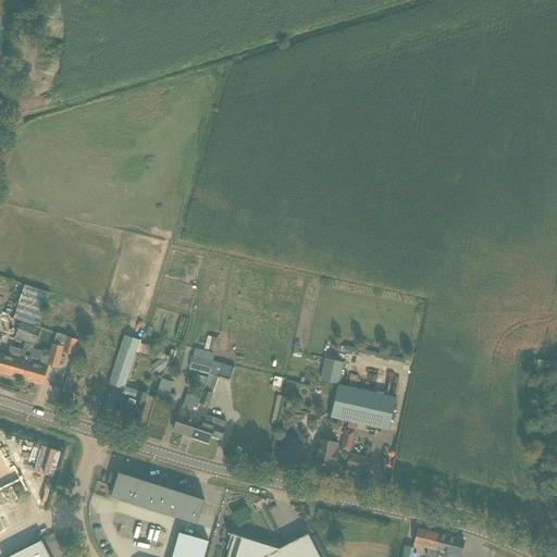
[(14,318),(22,321),(15,337),(34,345),(40,329),(38,327),(50,293),(25,285),(14,318)]
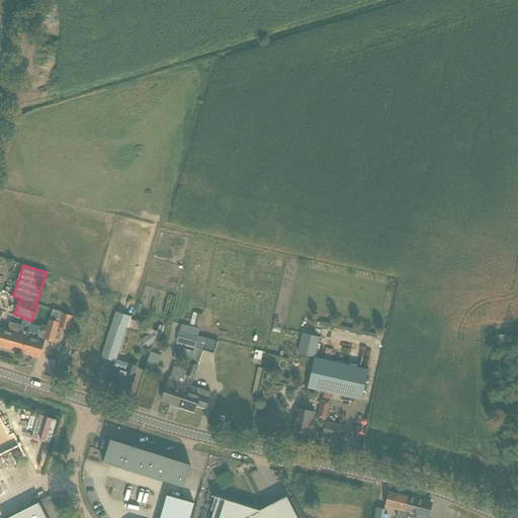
[(115,361),(123,335),(128,316),(116,312),(113,323),(102,357),(115,361)]
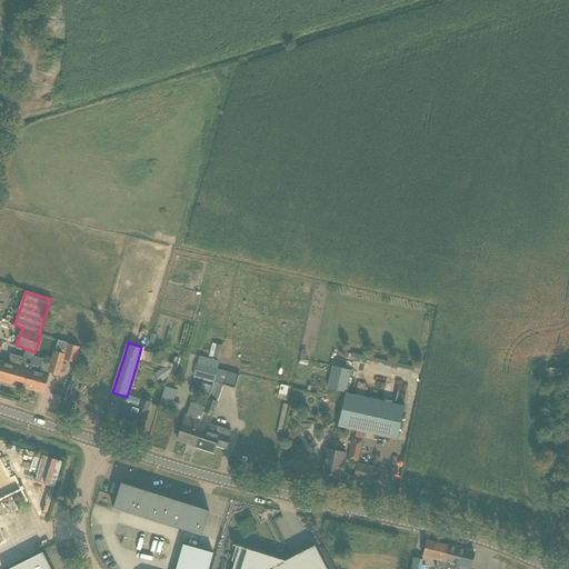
[(220,358),(222,345),(211,342),(209,356),(220,358)]
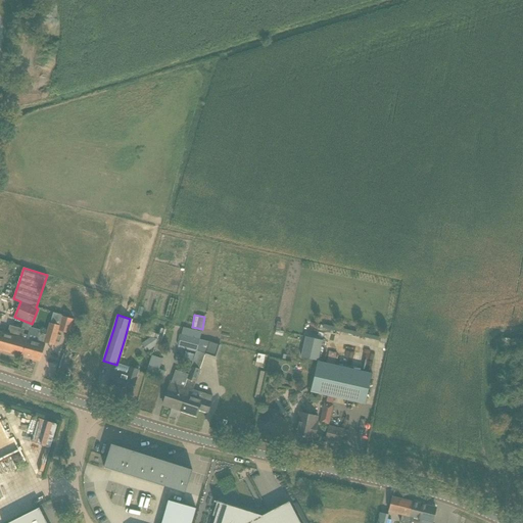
[(27,339),(21,355),(40,361),(42,351),(44,344),(44,342),(54,344),(58,329),(69,333),(74,319),(62,316),(59,326),(50,324),(49,323),(46,335),(39,333),(40,330),(31,327),(28,335),(27,339)]
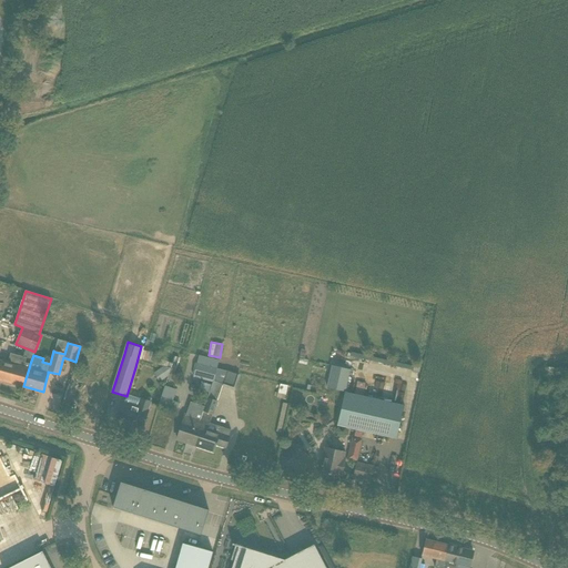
[(0,379),(23,386),(29,368),(30,364),(24,363),(26,358),(11,354),(9,363),(0,359),(0,379)]
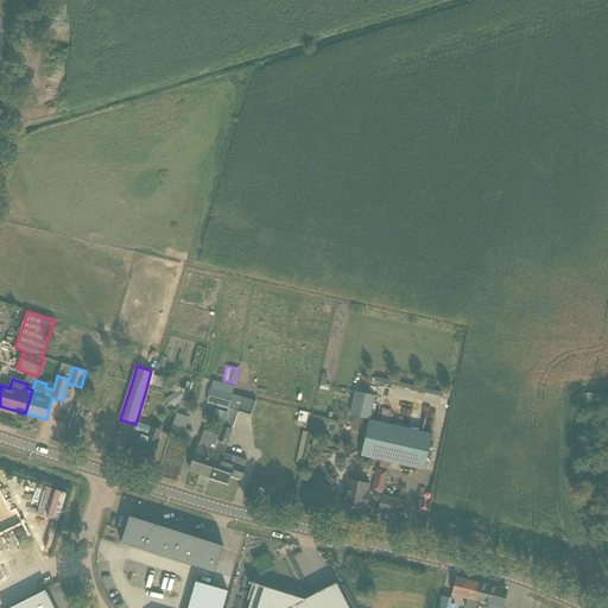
[(227,409),(232,394),(234,386),(213,380),(208,403),(227,409)]
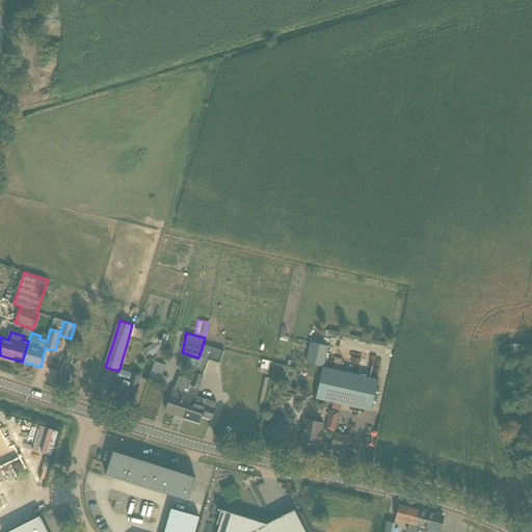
[(150,342),(154,343),(160,345),(161,340),(151,337),(150,342)]
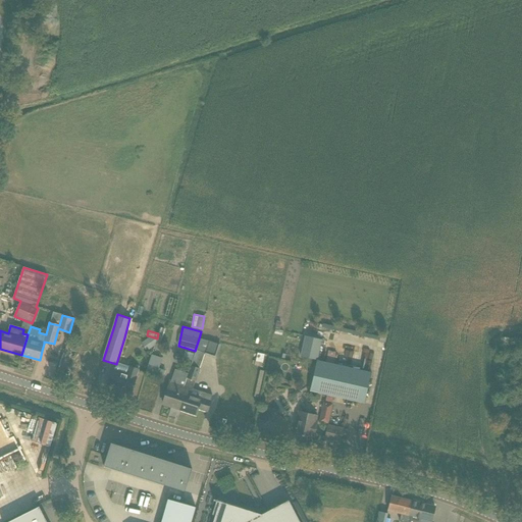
[(154,346),(157,338),(151,336),(145,342),(150,349),(154,346)]
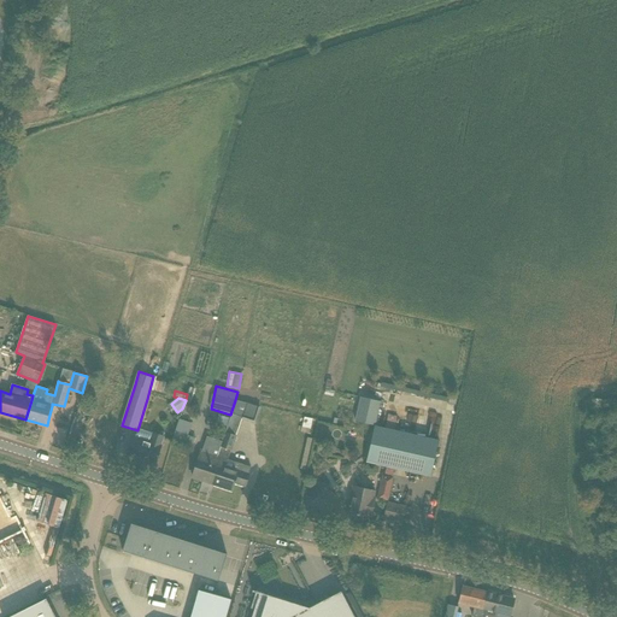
[(380,401),(360,398),(354,421),(374,425),(380,401)]
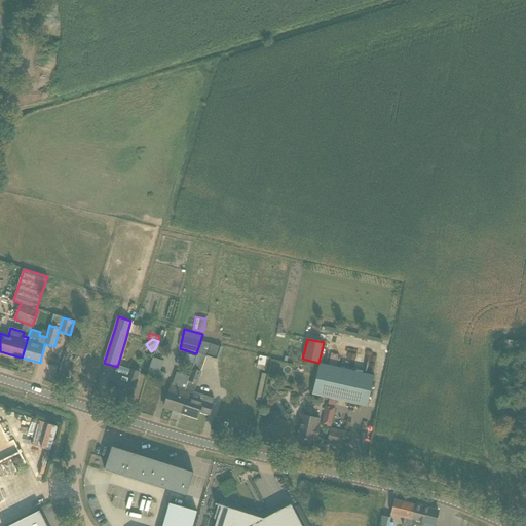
[(189,376),(188,381),(197,384),(210,344),(200,341),(196,353),(192,368),(189,376)]
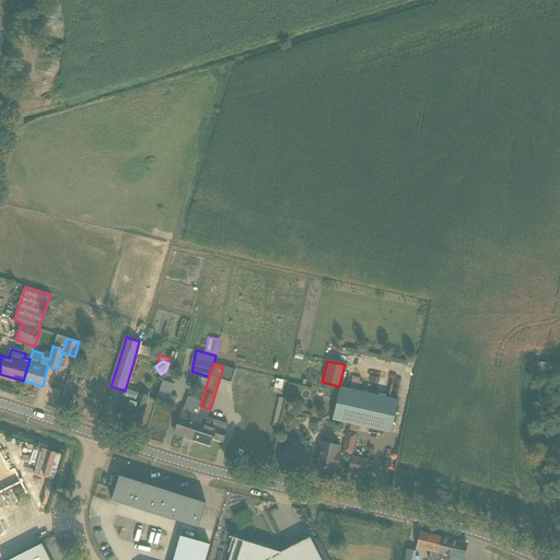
[(223,366),(220,380),(231,383),(234,370),(224,366),(223,366)]
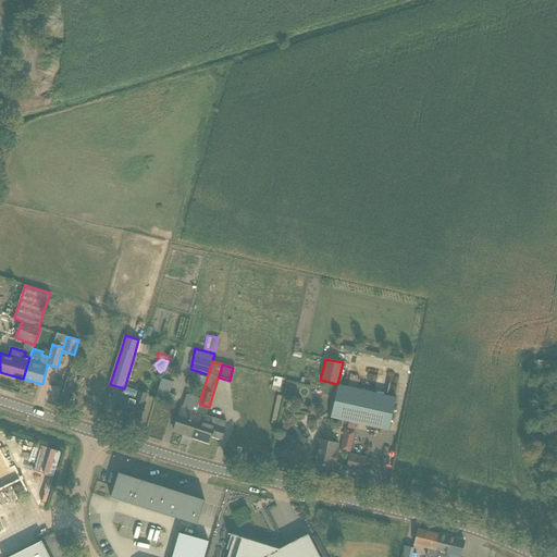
[(338,384),(331,417),(390,430),(396,397),(338,384)]
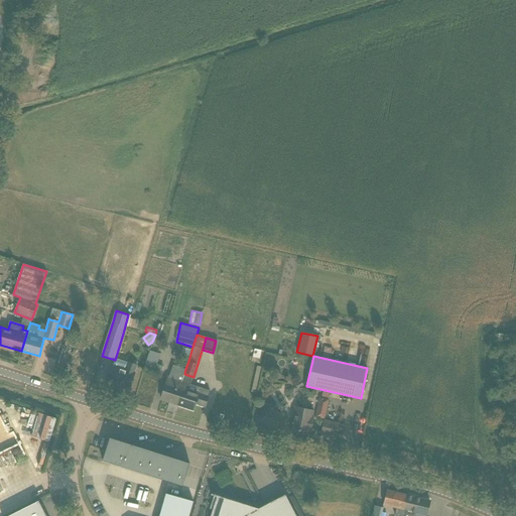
[(146,361),(144,369),(161,374),(164,366),(146,361)]
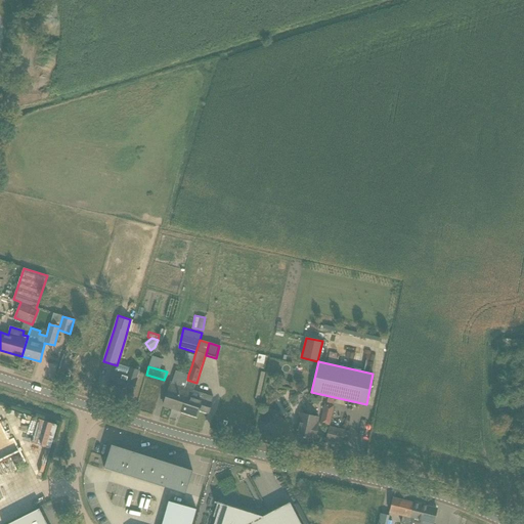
[(114,370),(112,378),(108,387),(131,395),(135,385),(139,370),(130,367),(128,376),(114,370)]
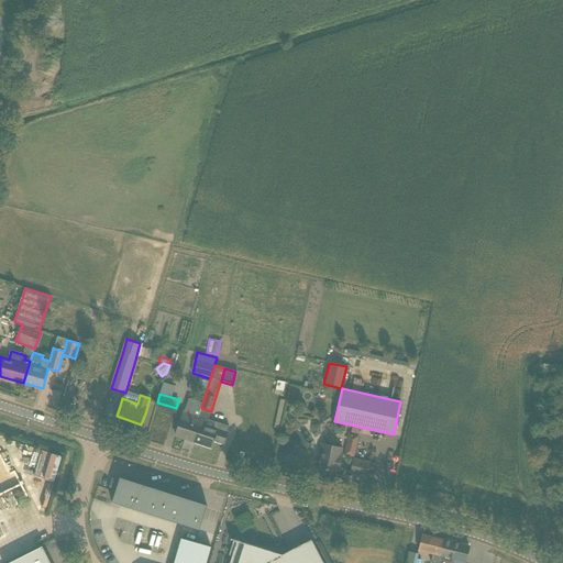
[(198,416),(201,408),(202,403),(189,398),(187,406),(185,411),(176,435),(190,440),(192,431),(190,431),(192,424),(196,424),(198,416)]
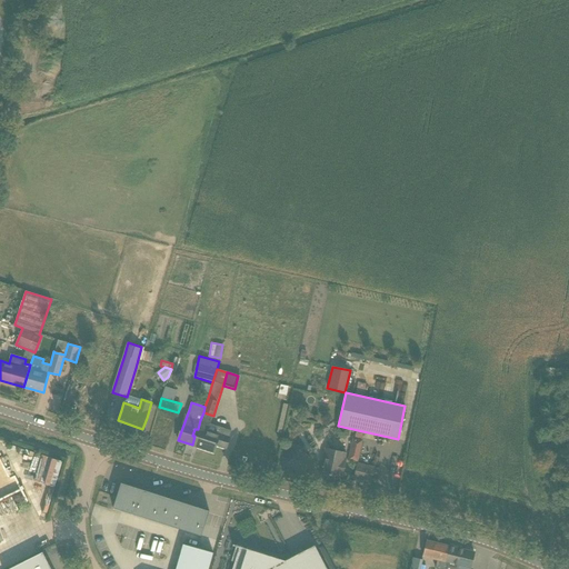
[(195,436),(192,445),(213,452),(217,445),(227,448),(230,438),(232,431),(211,423),(200,420),(198,429),(195,429),(192,436),(195,436)]
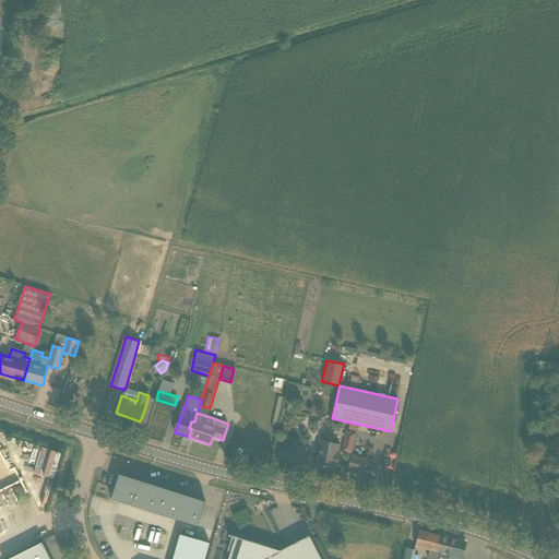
[(320,440),(319,445),(318,450),(319,450),(316,465),(336,470),(341,452),(339,452),(341,444),(320,440)]
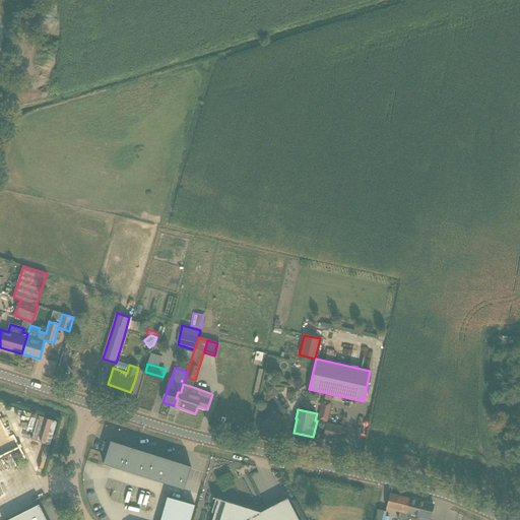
[(342,427),(327,424),(324,437),(339,441),(342,427)]
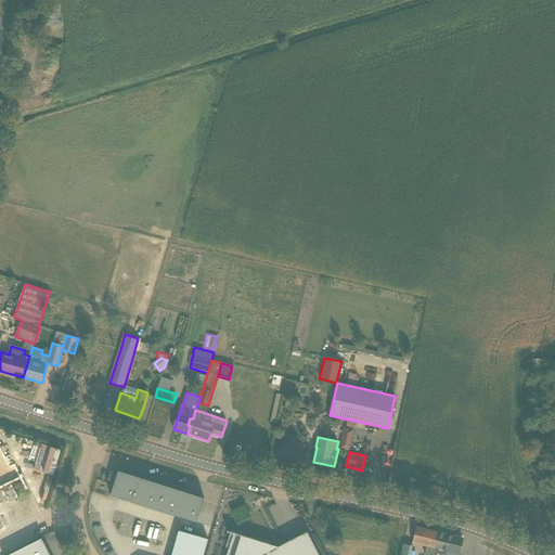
[(110,495),(131,502),(139,478),(139,477),(138,479),(118,474),(119,472),(118,470),(110,495)]
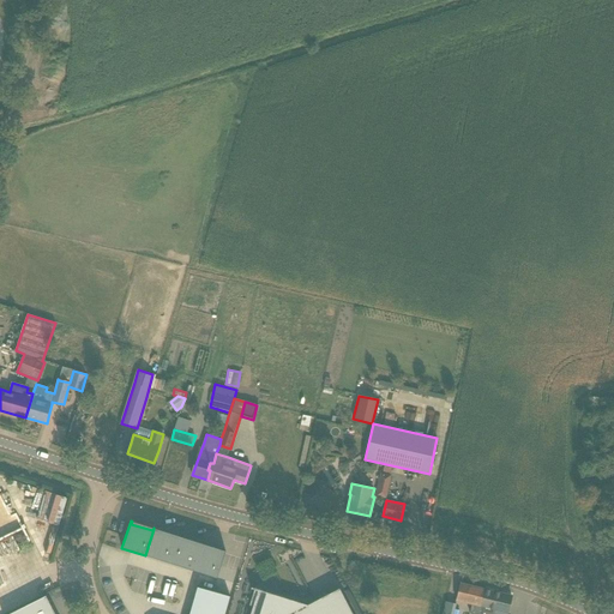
[(154,529),(145,555),(169,563),(178,536),(176,539),(154,531),(155,529),(154,529)]
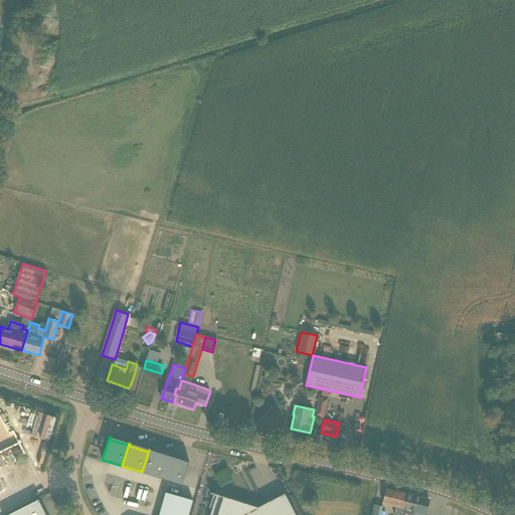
[(149,450),(142,472),(162,479),(169,456),(168,456),(168,458),(149,452),(150,450),(149,450)]
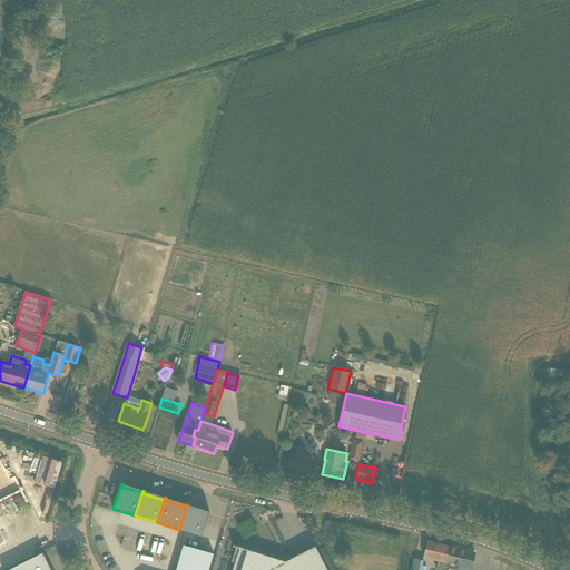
[(187,504),(179,530),(202,537),(209,511),(208,511),(207,513),(187,507),(187,504)]
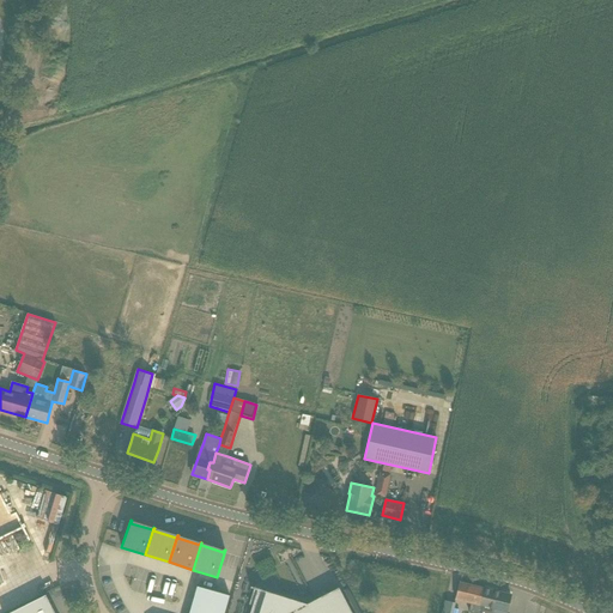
[(144,592),(147,580),(137,577),(133,588),(144,592)]
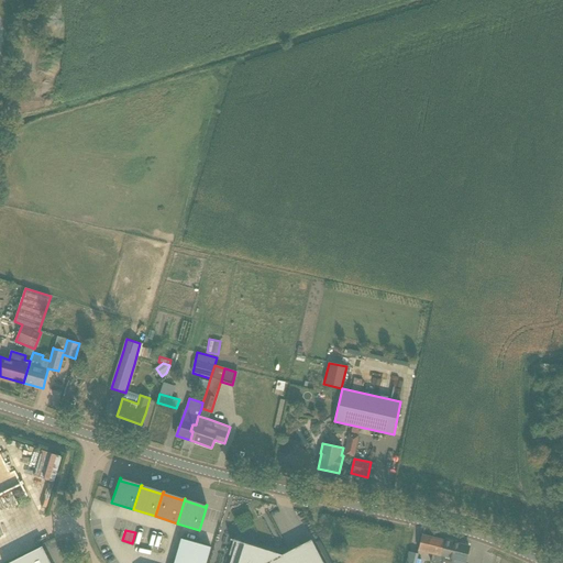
[(144,531),(142,547),(158,550),(161,534),(144,531)]
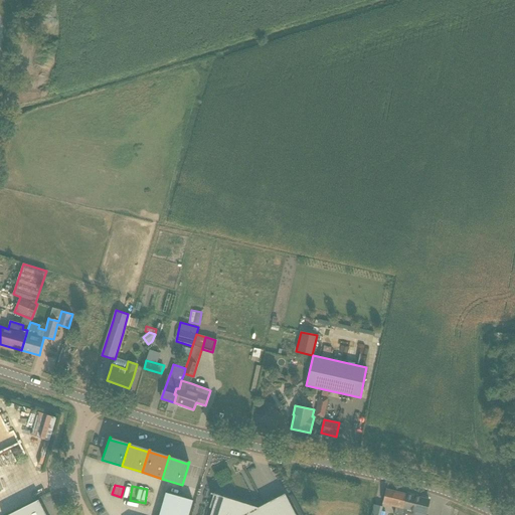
[(400,514),(401,514),(405,494),(386,489),(383,502),(397,505),(394,514),(395,514),(400,514)]
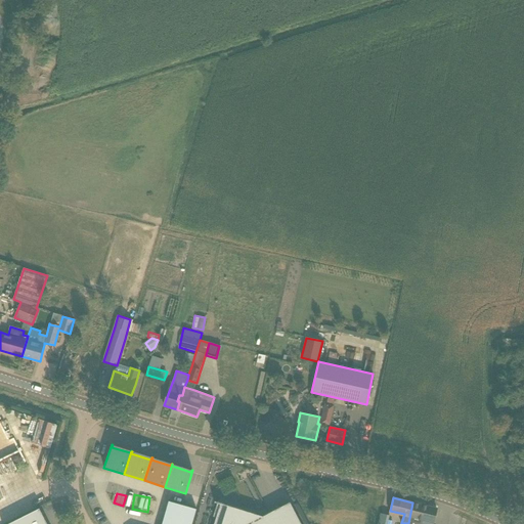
[(168,500),(161,523),(190,523),(195,509),(168,500)]
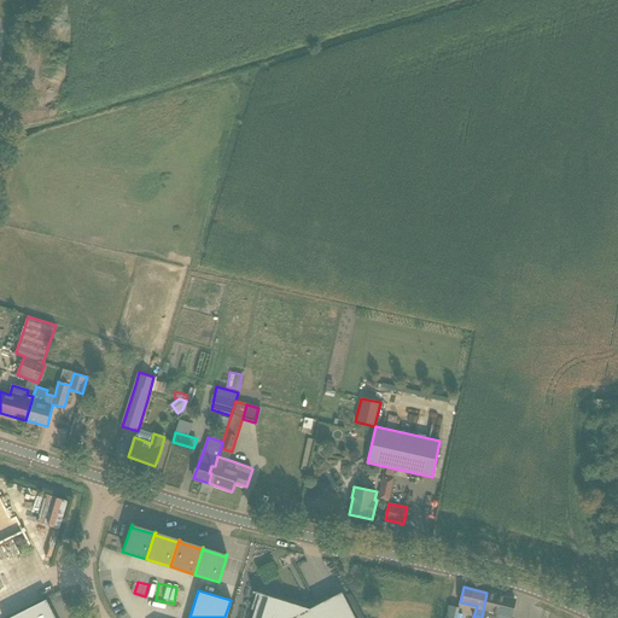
[(251,617),(354,617),(342,593),(309,608),(260,594),(260,595),(251,617)]
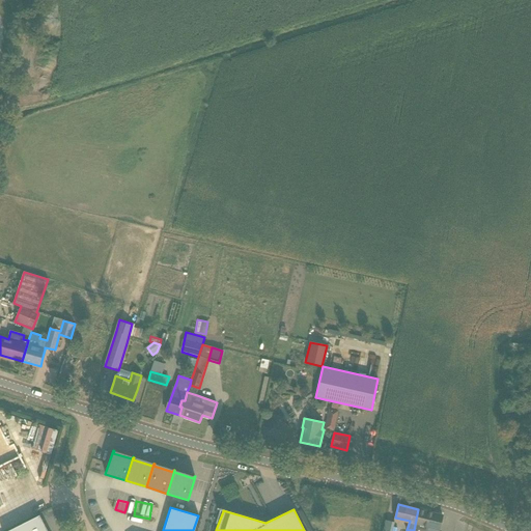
[(414,530),(413,530),(424,530),(425,530),(439,530),(443,515),(419,509),(418,509),(414,530)]
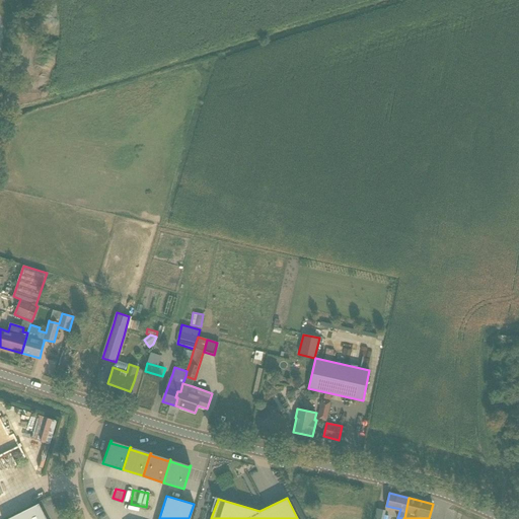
[(46,518),(39,504),(7,518),(46,518)]
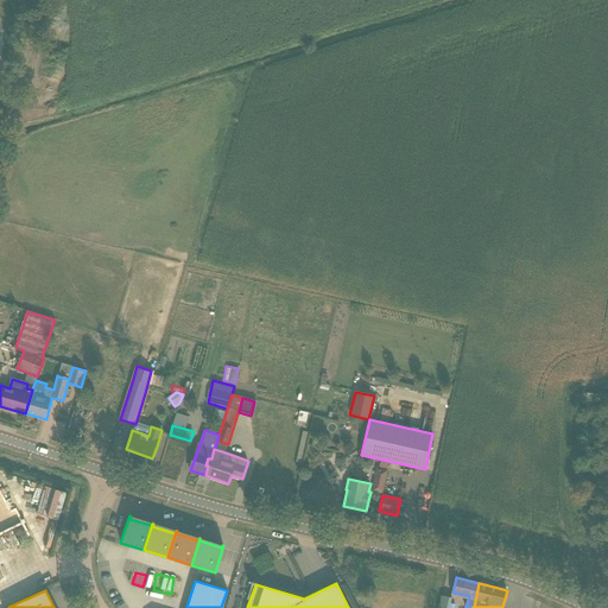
[(438,607),(448,607),(450,599),(442,596),(438,607)]
